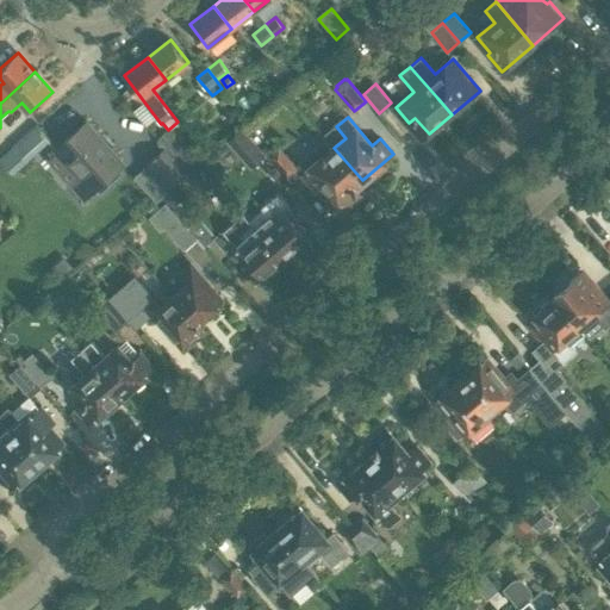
[(93,192),(124,165),(86,122),(56,149),(79,175),(70,184),(85,199),(93,191),(93,192)]
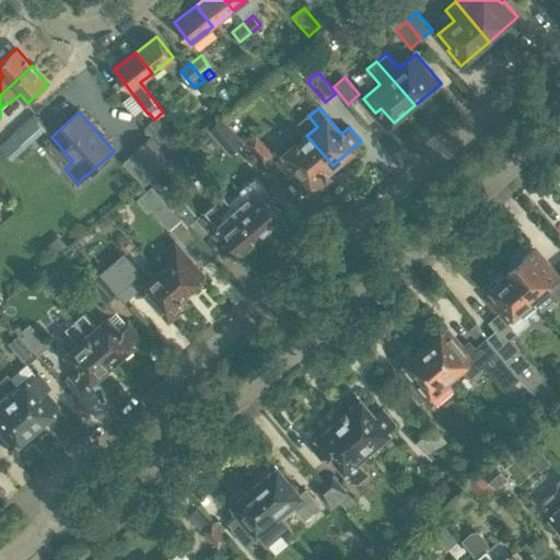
[(45,129),(33,115),(11,135),(24,149),(45,129)]
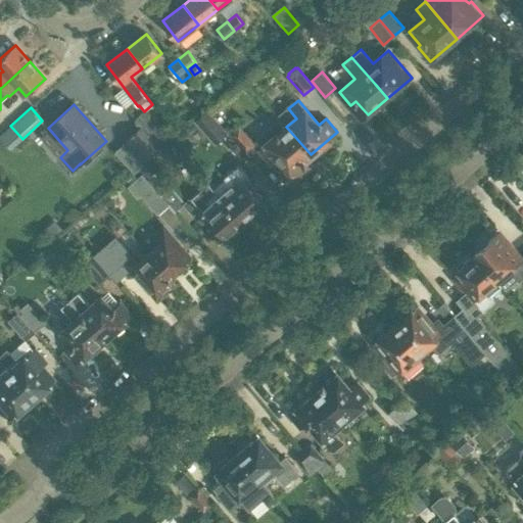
[(216,143),(227,133),(207,110),(195,121),(216,143)]
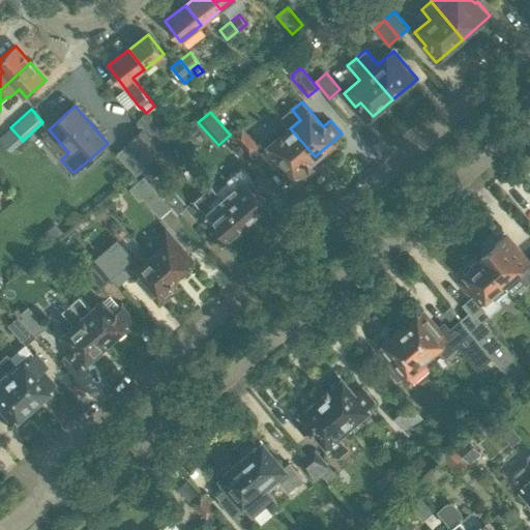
[(156,141),(165,134),(146,113),(137,121),(143,127),(156,141)]
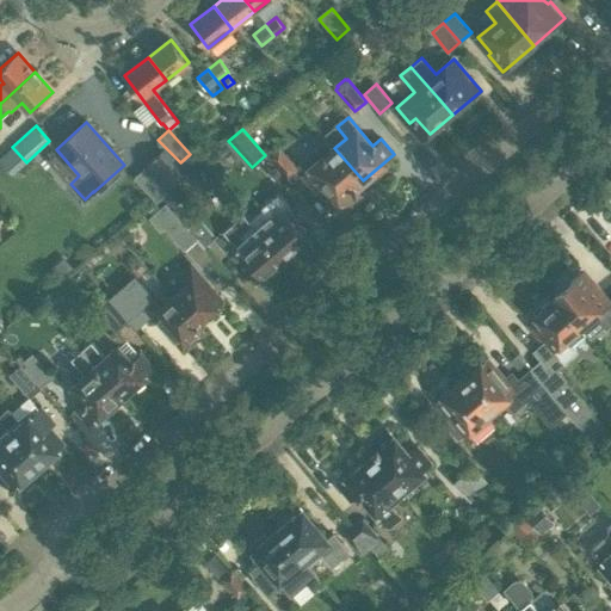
[(356,187),(363,180),(334,148),(327,140),(301,162),(308,171),(304,173),(319,190),(327,184),(347,208),(363,195),(356,187)]
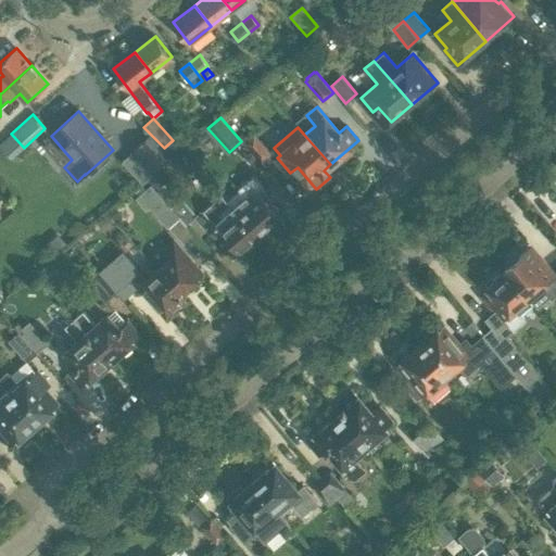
[(275,156),(254,133),(242,142),(263,166),(275,156)]
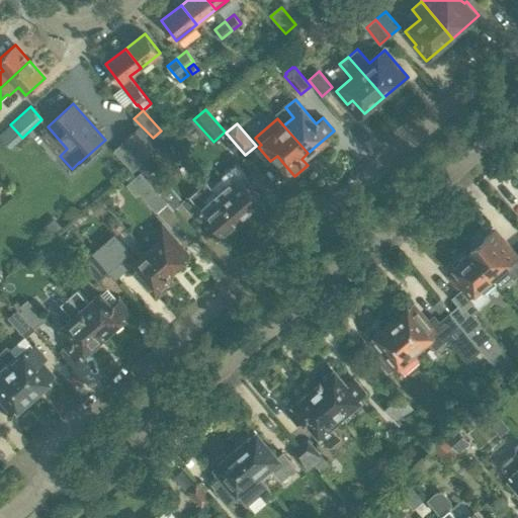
[(133,171),(143,162),(140,160),(158,144),(153,138),(140,124),(121,141),(123,142),(113,150),(133,171)]
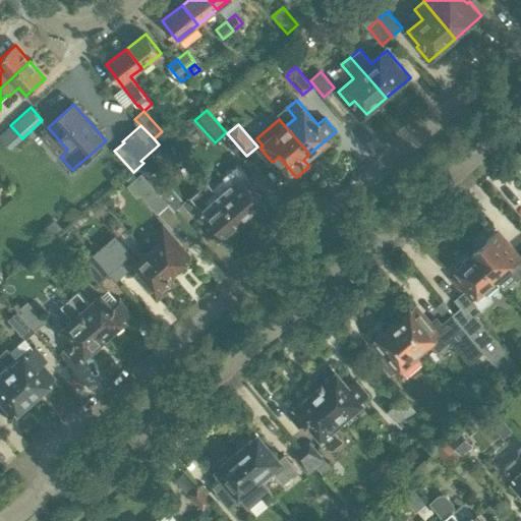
[(139,168),(148,177),(158,168),(151,159),(139,168)]
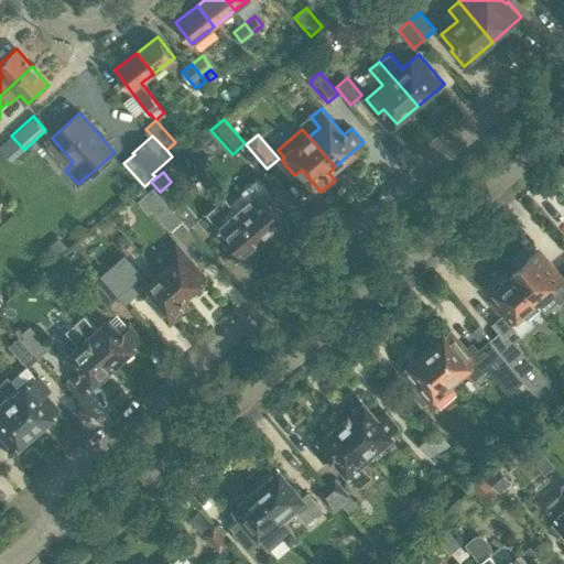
[(225,197),(236,212),(261,239),(284,219),(283,217),(283,213),(281,209),(277,209),(266,197),(271,193),(258,177),(241,191),(243,194),(231,204),(225,197)]
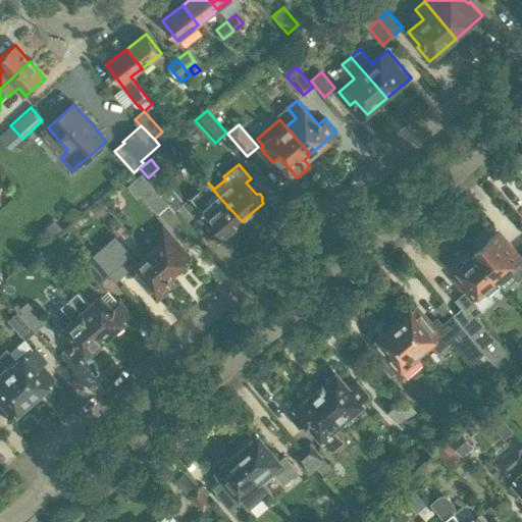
[(157,213),(168,204),(160,194),(143,173),(128,186),(138,196),(141,194),(157,213)]
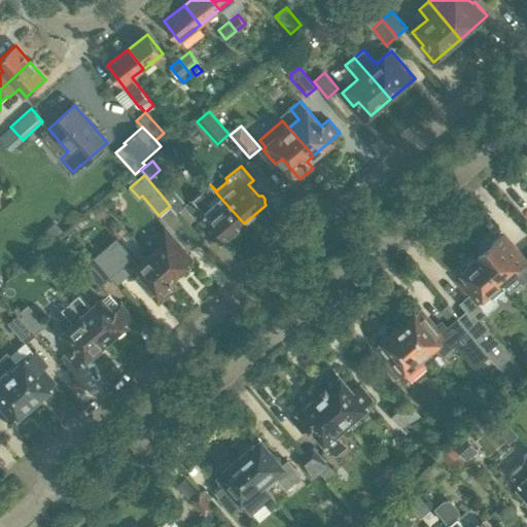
[(185,205),(195,215),(202,209),(226,239),(244,223),(220,198),(210,184),(186,204),(185,205)]
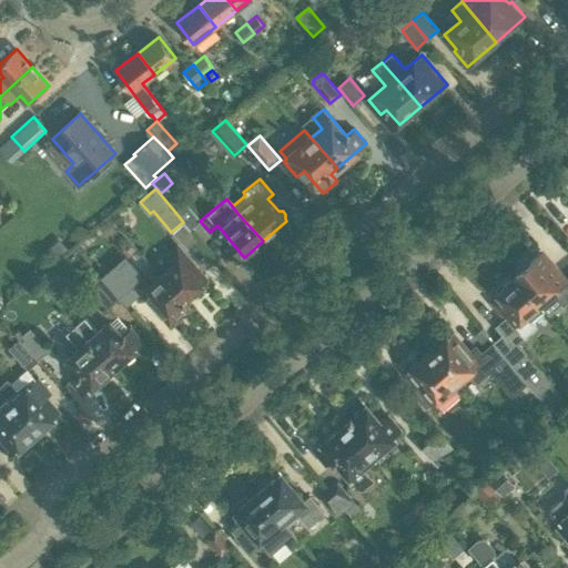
[(190,230),(200,221),(201,220),(186,202),(174,211),(183,222),(190,230)]
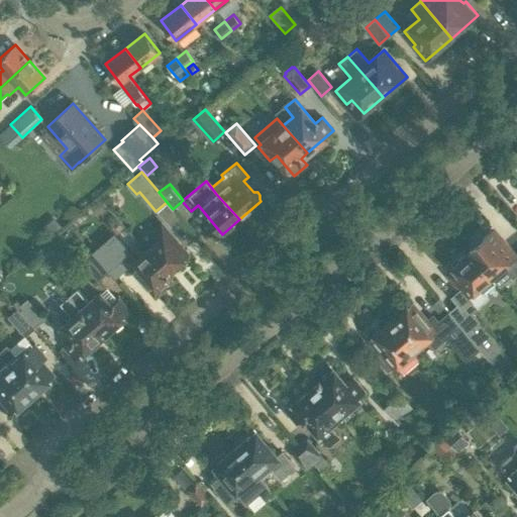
[(67,225),(73,232),(78,228),(72,221),(67,225)]
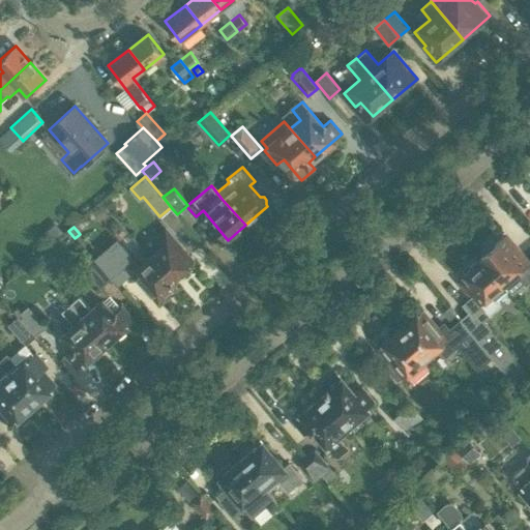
[(165,229),(158,235),(167,244),(151,258),(171,282),(179,273),(183,274),(189,269),(189,265),(194,262),(165,229)]
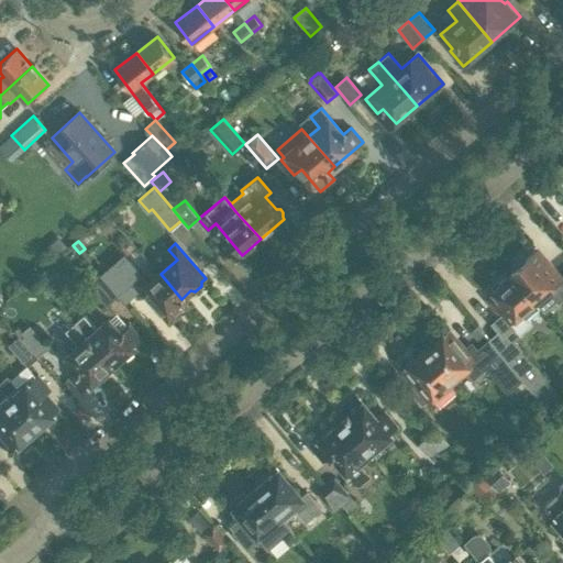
[(531,253),(515,267),(540,297),(544,301),(549,307),(556,299),(559,301),(562,297),(562,276),(562,278),(545,258),(540,263),(531,253)]
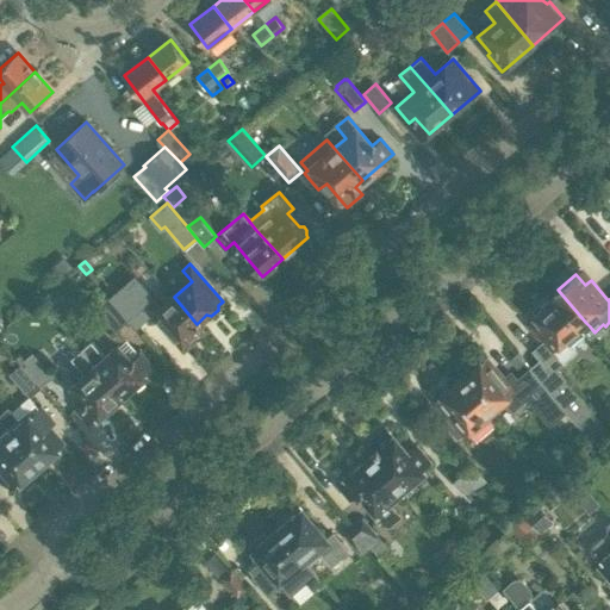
[(106,297),(128,321),(145,305),(153,311),(184,348),(203,330),(197,324),(174,297),(162,306),(154,296),(139,280),(126,291),(120,285),(106,297)]
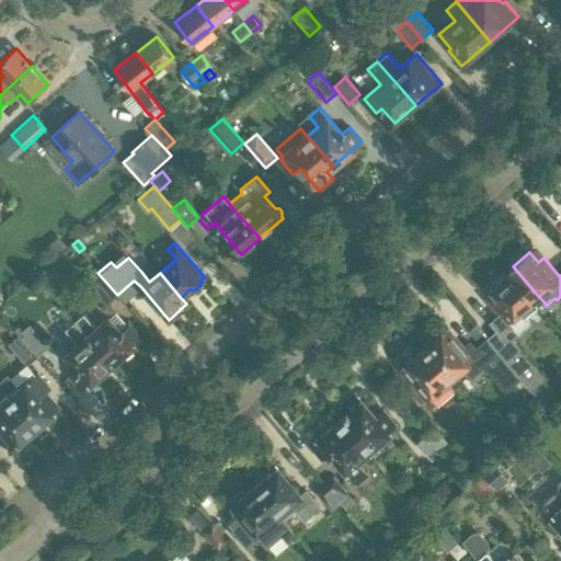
[(518,371),(522,376),(533,388),(547,375),(514,338),(531,322),(525,315),(542,300),(538,296),(513,266),(499,279),(497,281),(497,282),(497,283),(499,284),(492,289),(497,297),(493,301),(501,311),(491,320),(500,330),(490,339),(499,350),(504,355),(518,371)]
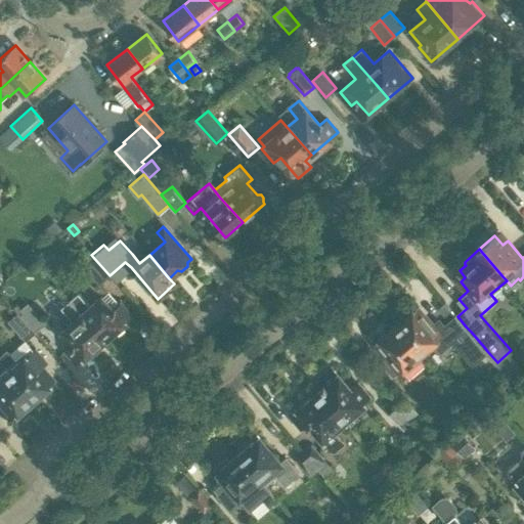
[(99,285),(110,275),(91,255),(82,264),(99,285)]
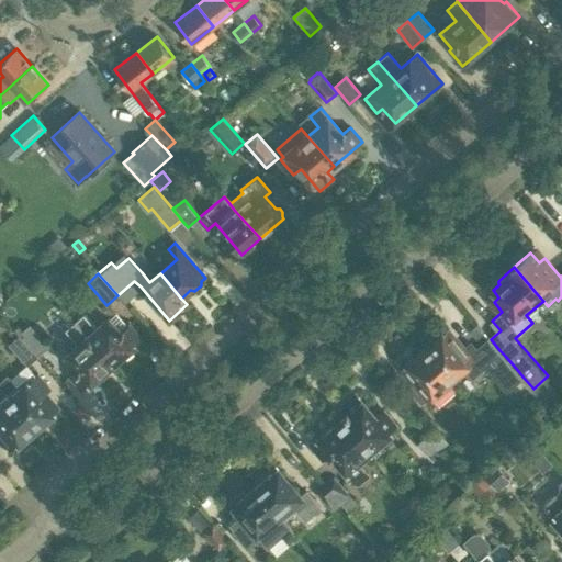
[(134,281),(117,295),(123,302),(141,287),(134,281)]
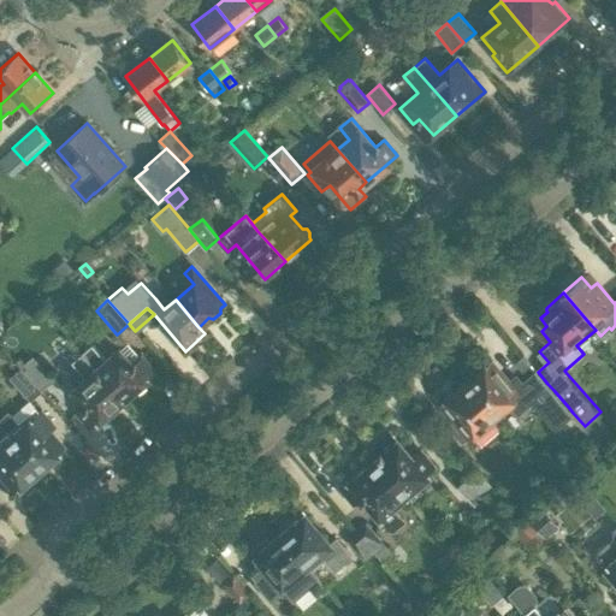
[(107,361),(92,344),(82,353),(123,400),(154,372),(141,356),(132,365),(119,349),(107,361)]
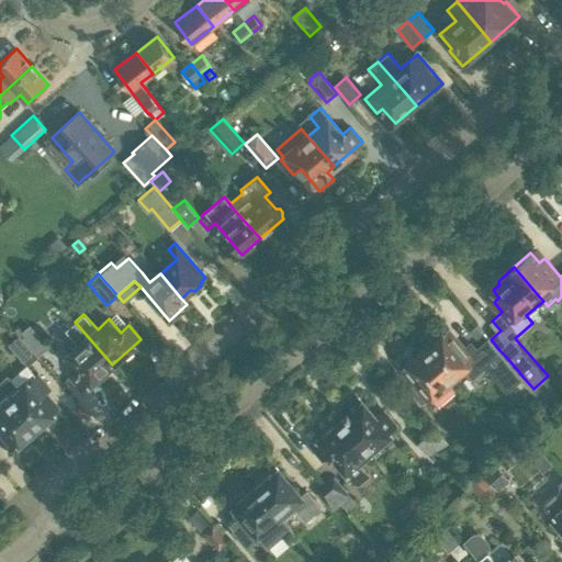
[(85,389),(112,364),(75,322),(66,329),(79,345),(68,356),(80,369),(71,375),(85,389)]
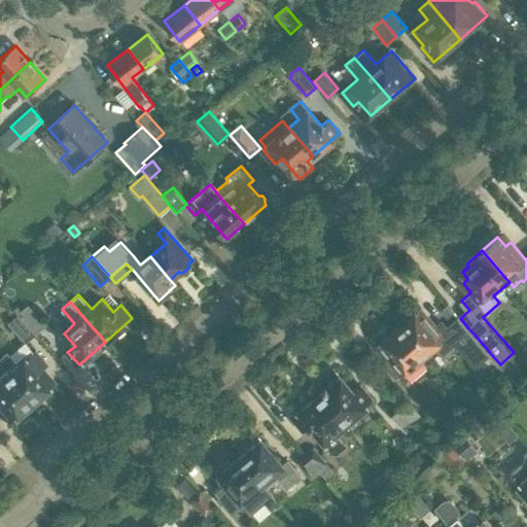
[(36,334),(46,324),(28,305),(19,313),(36,334)]
